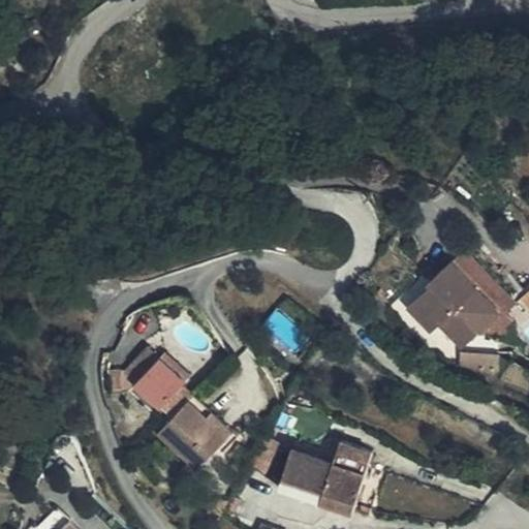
[(499,309),(453,260),(428,283),(430,286),(408,306),(431,330),(439,322),(461,344),(499,309)]
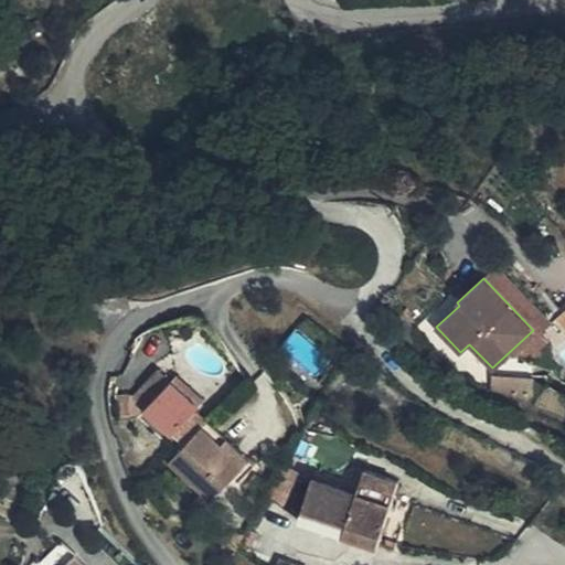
[(151,400),(170,379),(158,368),(139,388),(151,400)]
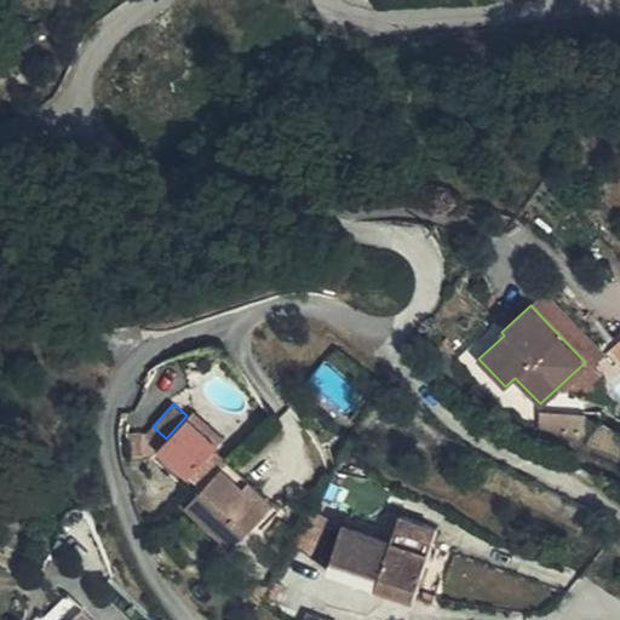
[(190,412),(187,415),(166,438),(149,458),(178,486),(187,477),(212,449),(220,440),(190,412)]
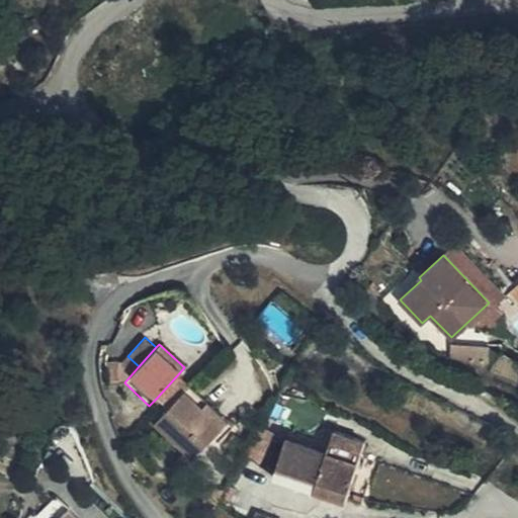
[(488,367),(488,346),(449,344),(448,362),(463,362),(463,366),(488,367)]
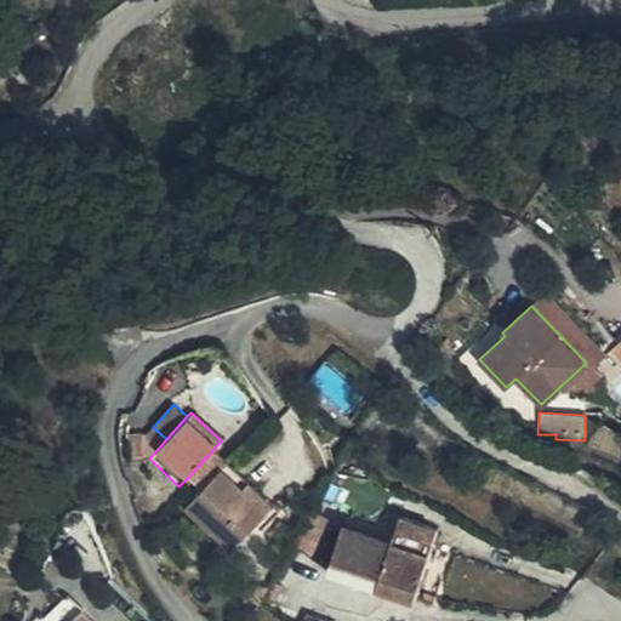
[(226,461),(212,450),(187,478),(200,489),(226,461)]
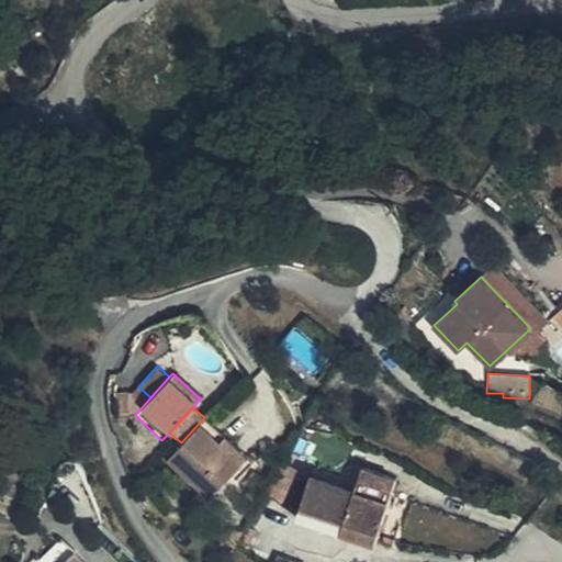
[(206,419),(201,425),(242,462),(247,457),(206,419)]
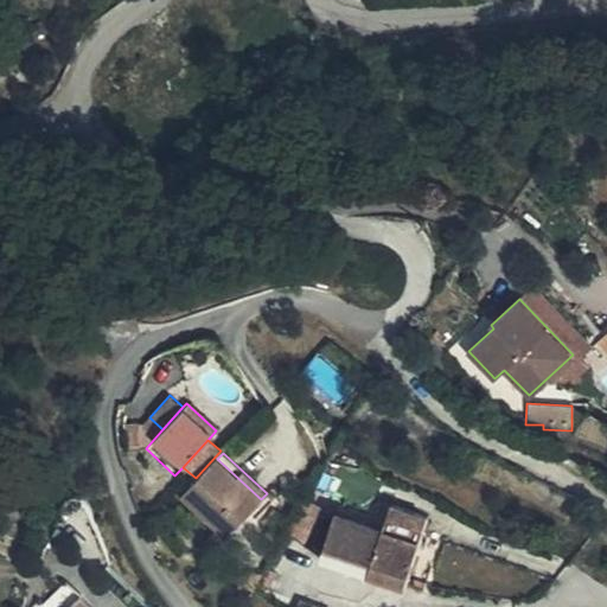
[(261,499),(217,459),(180,498),(225,538),(261,499)]
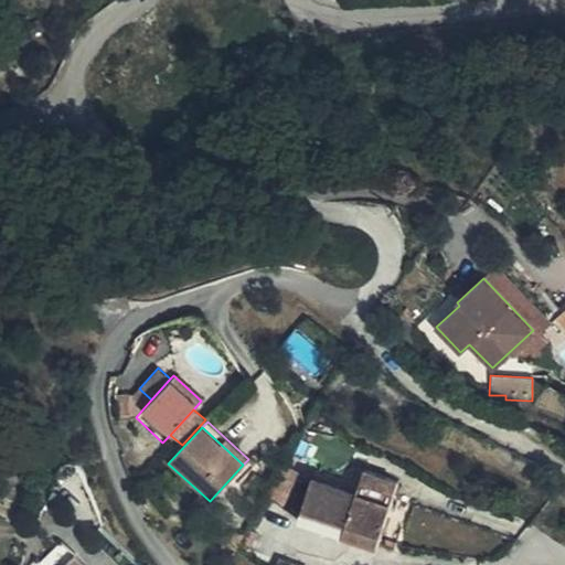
[(298,520),(323,528),(327,516),(345,522),(342,533),(376,543),(396,481),(363,471),(355,493),(311,480),(298,520)]
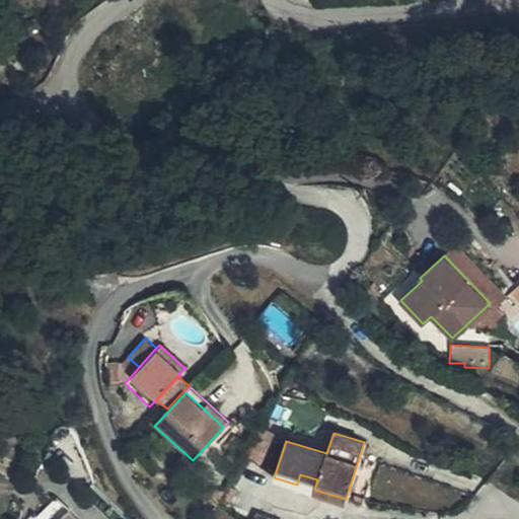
[(300,474),(297,485),(314,490),(317,479),(300,474)]
